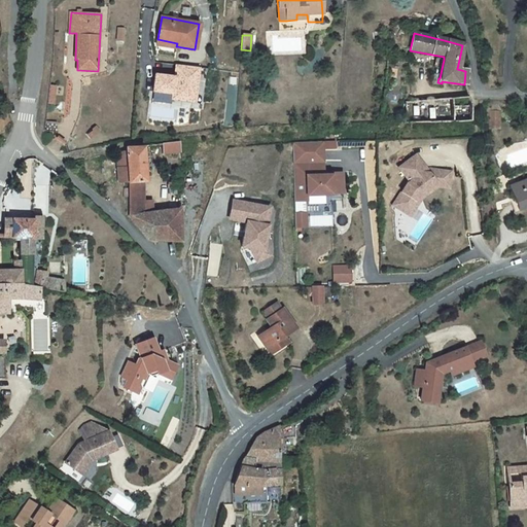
[(177,43),(157,39),(156,45),(176,48),(176,46),(177,43)]
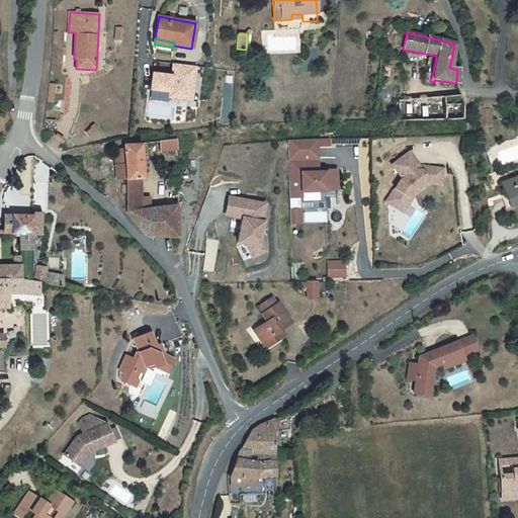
[(195,66),(173,64),(172,76),(153,74),(151,90),(169,92),(169,97),(190,100),(195,66)]
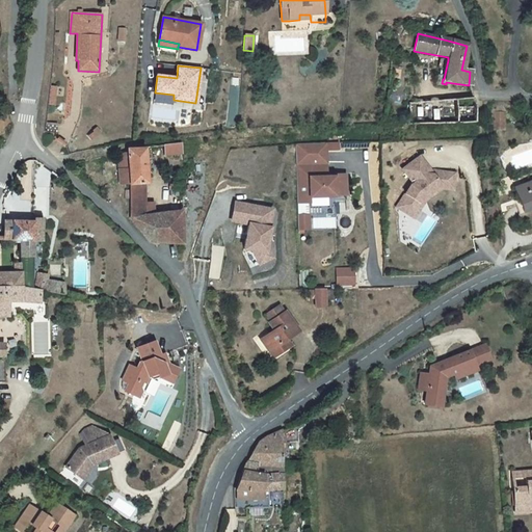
[(57,87),(50,86),(48,104),(55,105),(57,87)]
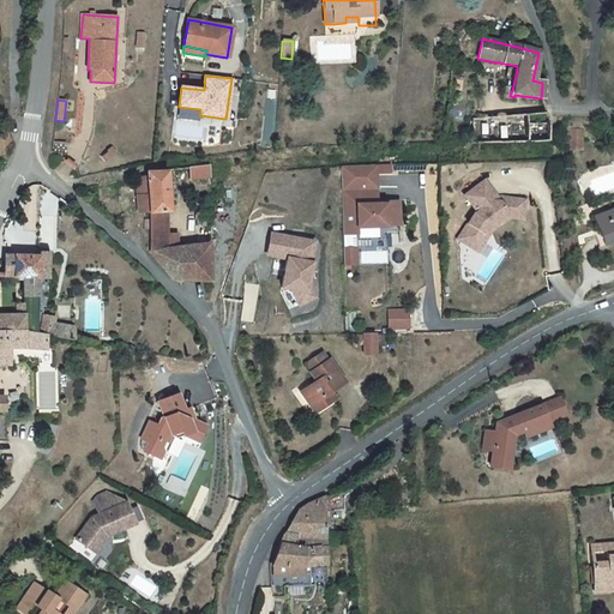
[(470,145),(548,142),(547,119),(546,113),(471,119),(470,145)]
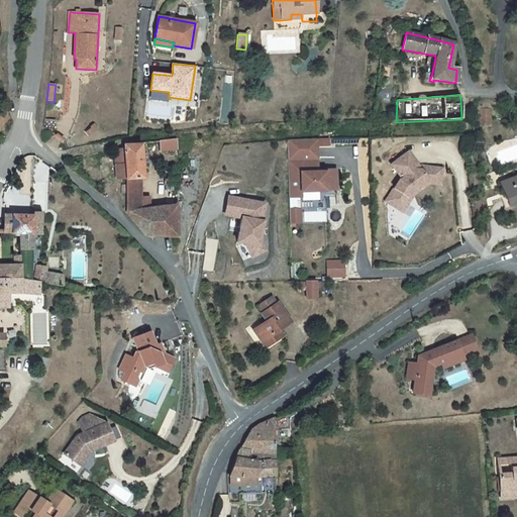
[(160,152),(176,150),(176,139),(160,141),(160,152)]
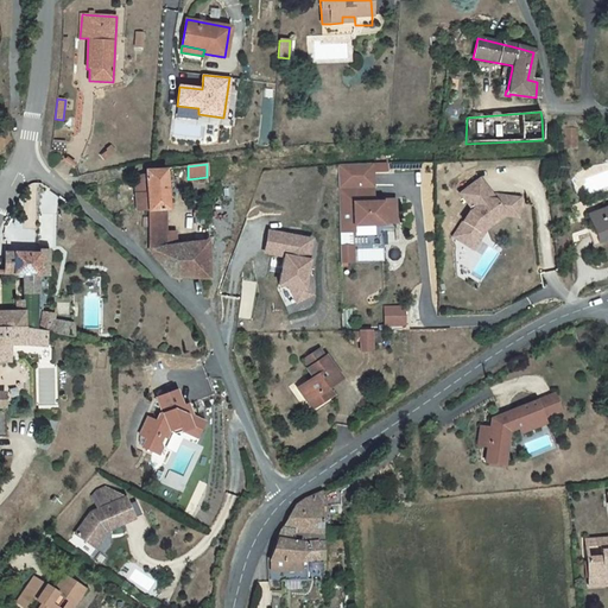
[(369,164),(335,165),(336,233),(352,233),(352,227),(379,226),(379,229),(392,229),(392,201),(371,201),(369,164)]
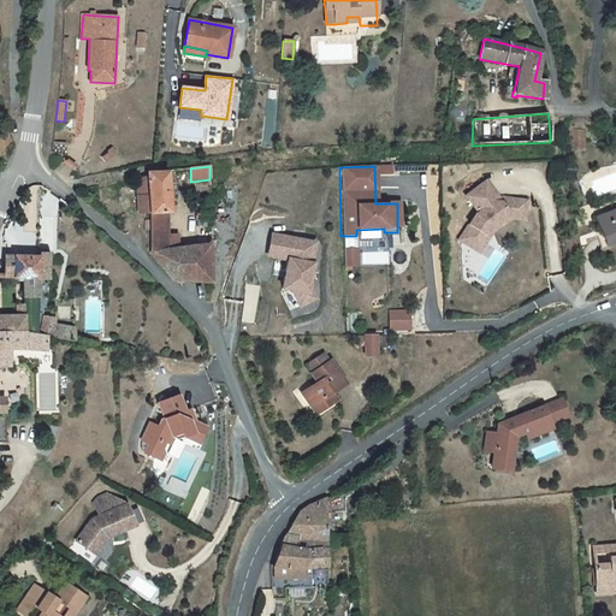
[(149,213),(149,253),(173,280),(209,282),(208,247),(208,246),(169,250),(167,213),(169,213),(166,172),(147,173),(148,179),(136,179),(138,213),(149,213)]
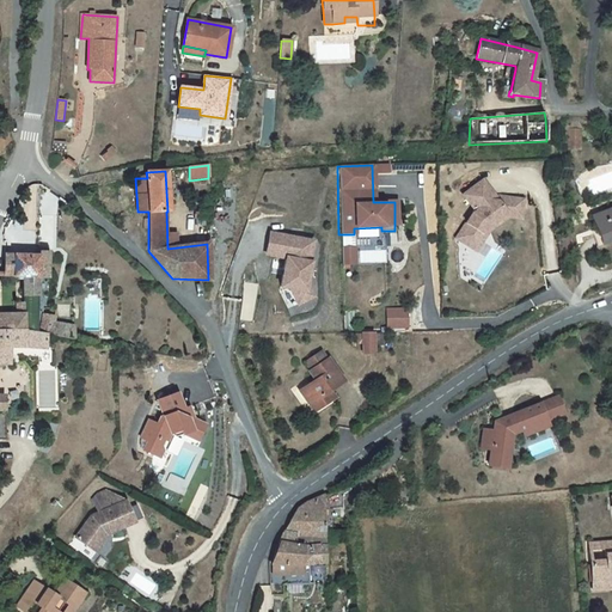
[(461,231),(478,242),(487,227),(507,213),(514,214),(521,209),(522,200),(499,196),(499,195),(493,194),(484,181),(464,195),(476,212),(472,214),(461,231)]
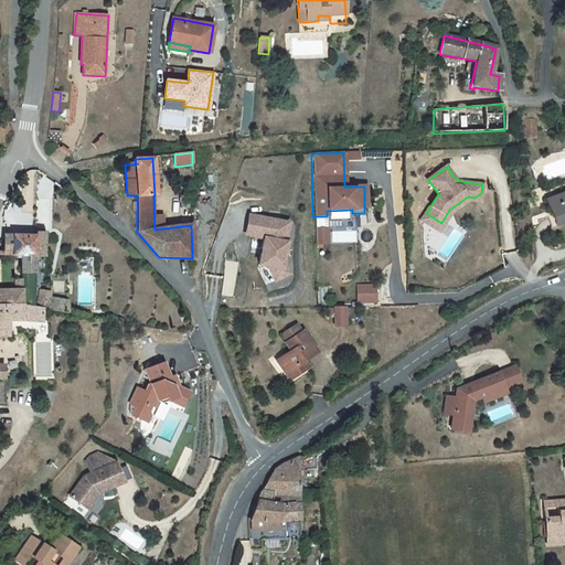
[(193,171),(193,181),(203,181),(202,170),(193,171)]
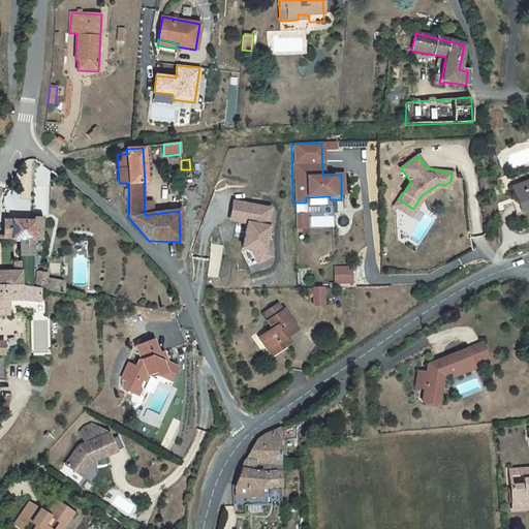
[(517,203),(521,212),(528,208),(528,180),(511,187),(515,197),(511,198),(514,204),(517,203)]
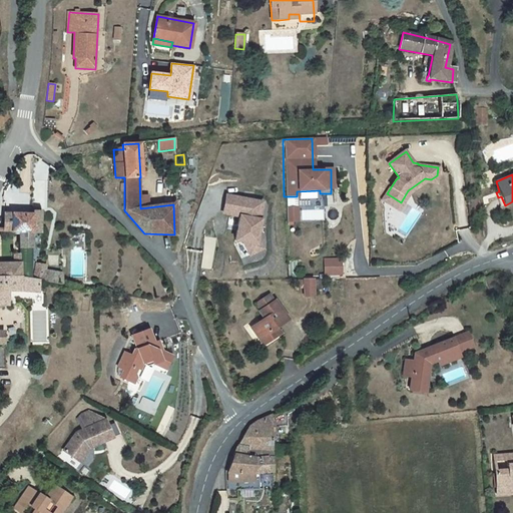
[(387,193),(383,199),(399,210),(410,193),(426,181),(436,183),(437,175),(431,179),(425,178),(408,190),(401,202),(387,193)]
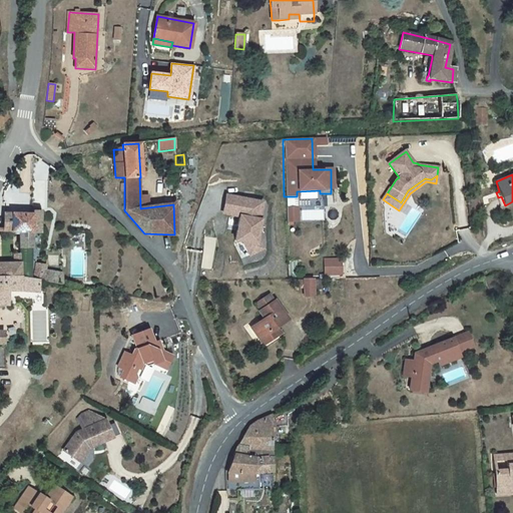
[(260,202),(231,197),(228,216),(236,217),(232,241),(241,243),(247,255),(260,249),(254,238),(258,220),(257,220),(260,202)]
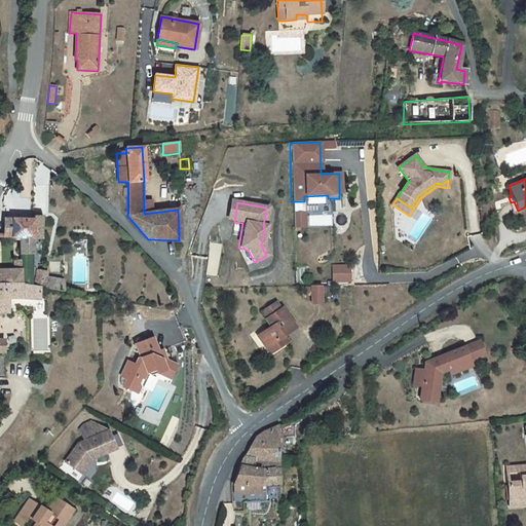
[(302,214),(292,215),(292,228),(303,227),(302,214)]
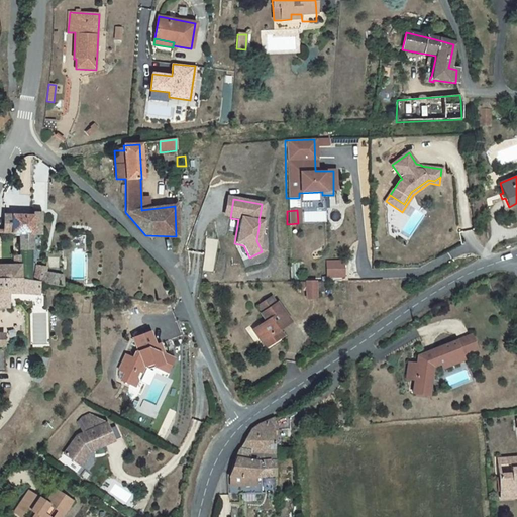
[(304,221),(326,220),(326,210),(304,212),(304,221)]
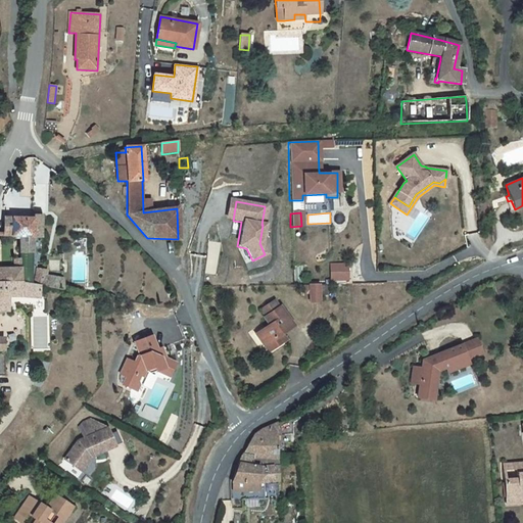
[(3,218),(2,234),(2,237),(18,238),(18,252),(31,251),(40,251),(42,216),(32,215),(32,219),(3,218)]
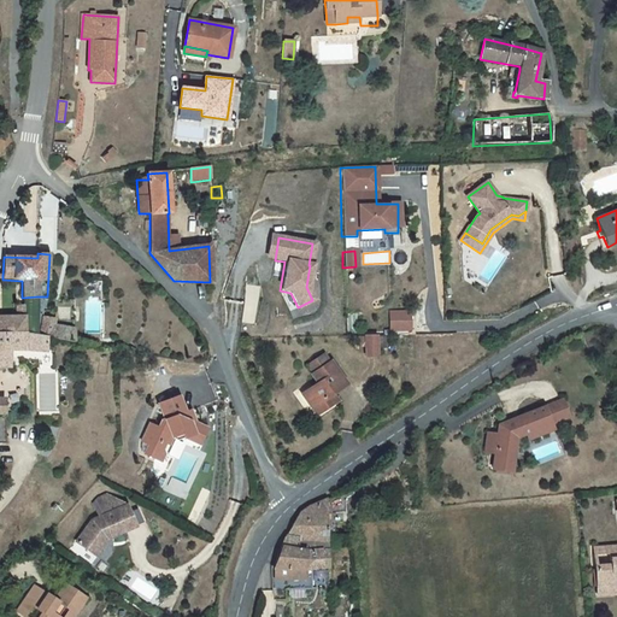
[(15,305),(16,317),(23,317),(24,333),(24,334),(34,336),(36,297),(22,298),(22,305),(15,305)]
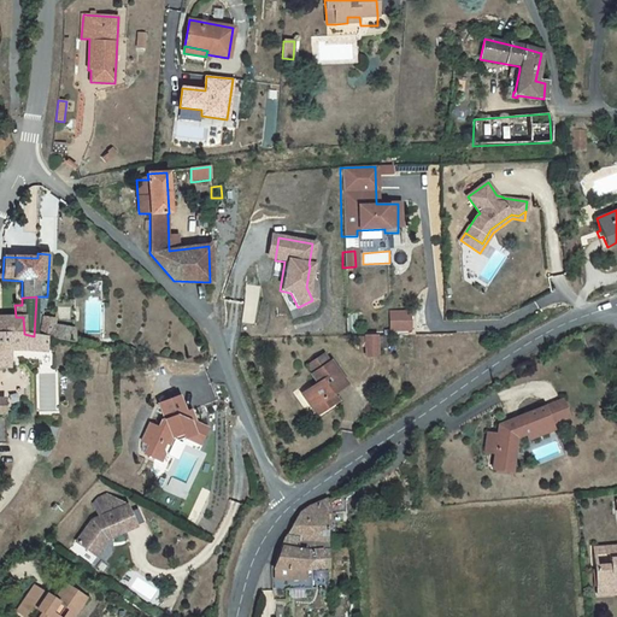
[(389,330),(413,329),(412,309),(389,310),(389,330)]
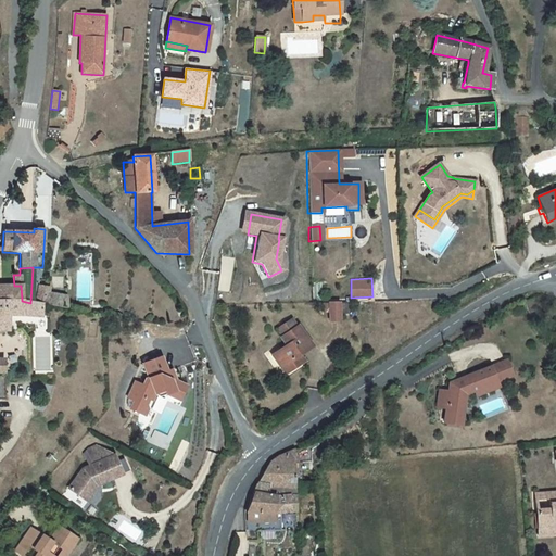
[(0,300),(22,300),(21,286),(14,286),(0,285),(0,300)]
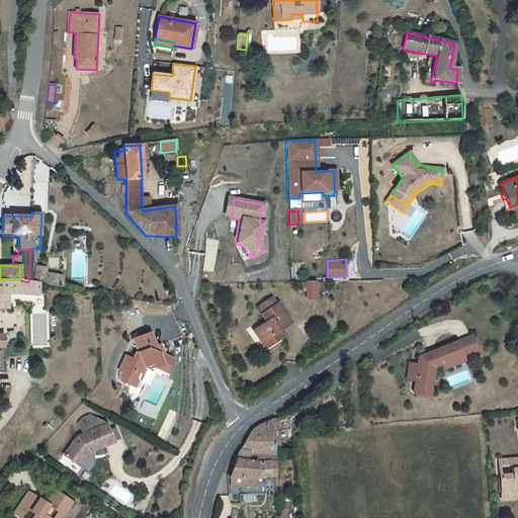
[(33,281),(44,283),(46,274),(47,268),(36,267),(33,281)]
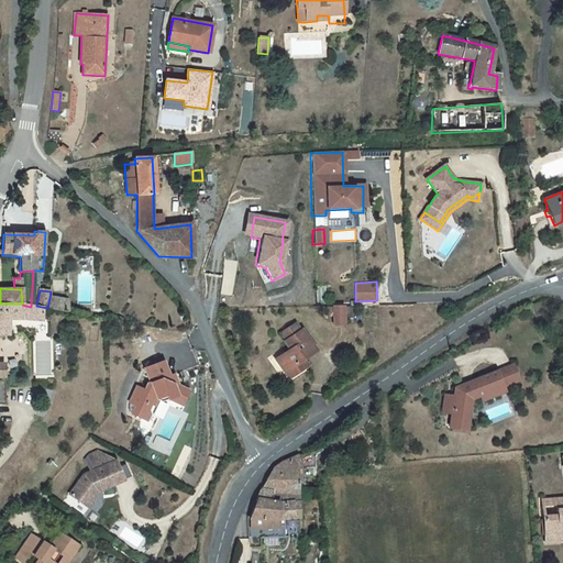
[(47,308),(47,310),(50,310),(52,310),(67,312),(67,311),(68,311),(68,299),(50,298),(47,308)]
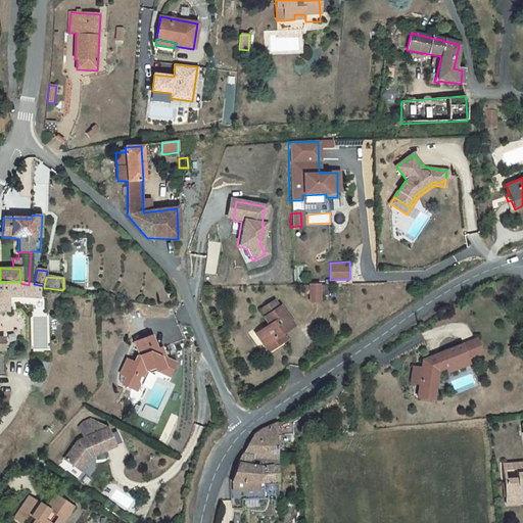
[(0,312),(6,312),(6,296),(39,298),(39,297),(41,297),(41,296),(46,296),(46,288),(44,288),(34,286),(29,285),(20,283),(20,282),(0,282),(0,312)]
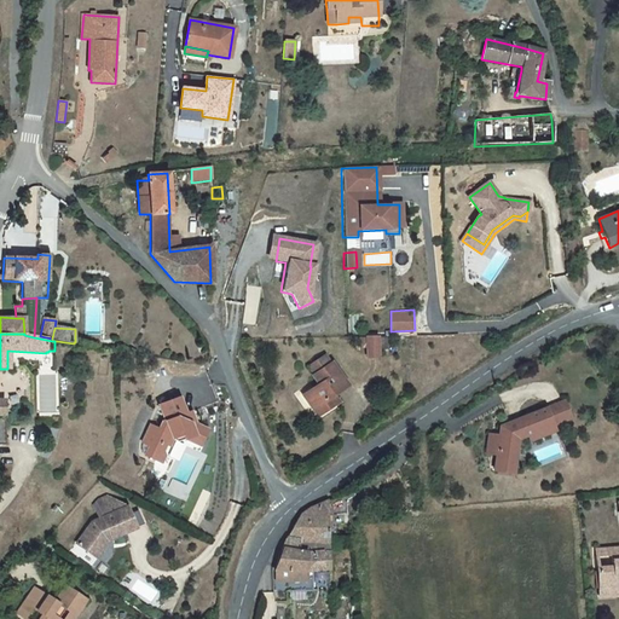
[(366,337),(368,358),(379,358),(377,337),(366,337)]
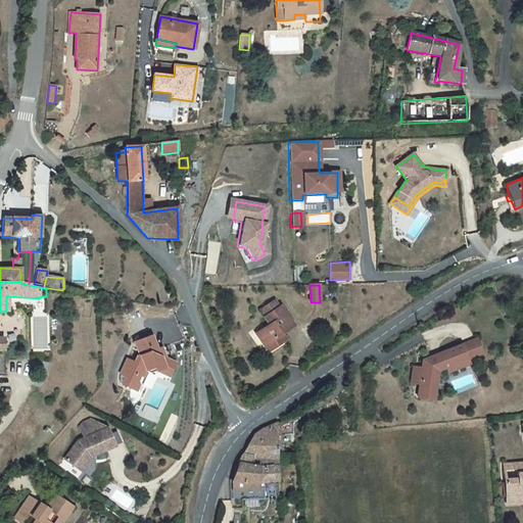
[(256,334),(267,348),(284,337),(282,334),(294,326),(280,306),(279,307),(275,300),(262,310),(266,317),(265,318),(270,325),(256,334)]
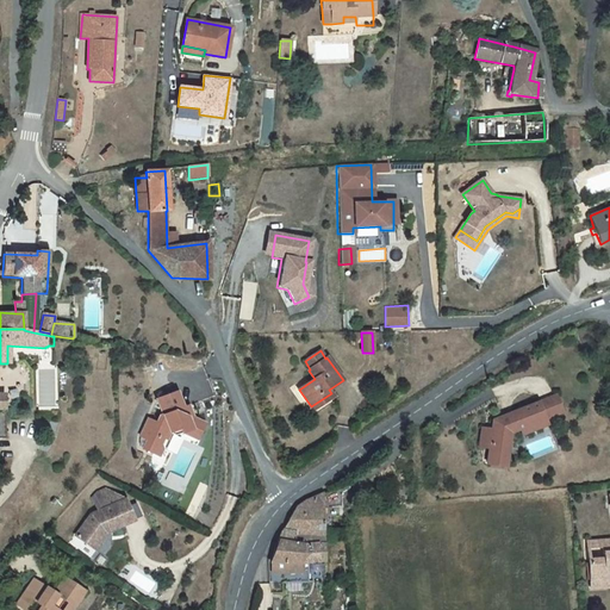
[(145,440),(141,449),(156,456),(160,449),(159,446),(161,439),(165,441),(169,431),(168,424),(178,429),(180,434),(190,430),(198,435),(203,425),(191,419),(187,406),(181,409),(176,392),(156,399),(162,416),(159,417),(155,424),(147,419),(138,437),(145,440)]
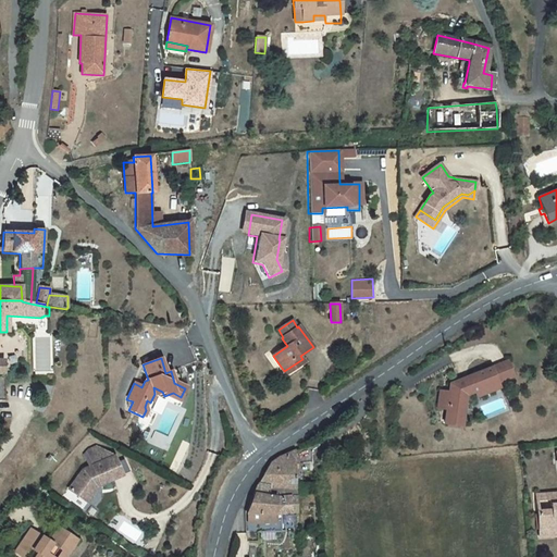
[(302,359),(284,371),(286,374),(304,362),(302,359)]
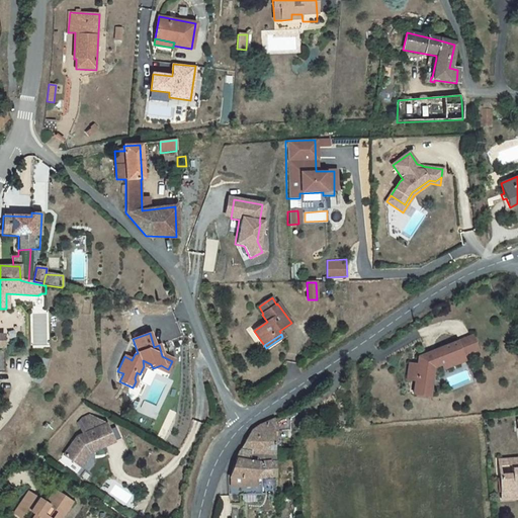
[(471,336),(457,342),(462,356),(478,350),(471,336)]
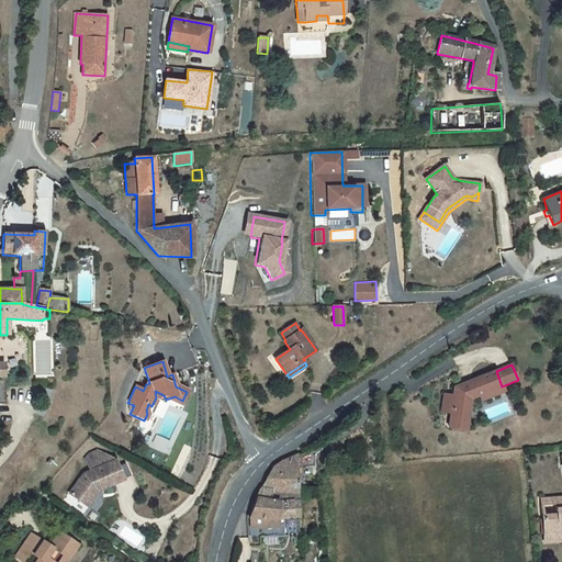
[(450,413),(449,423),(468,416),(470,398),(479,395),(502,386),(496,371),(454,388),(453,396),(445,394),(441,412),(450,413)]
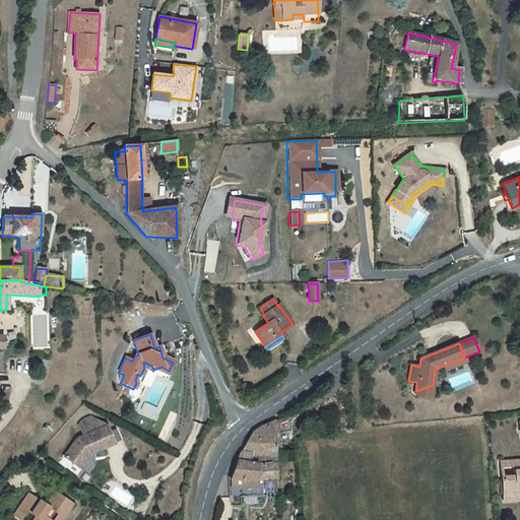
[(464,358),(443,366),(444,371),(466,363),(464,358)]
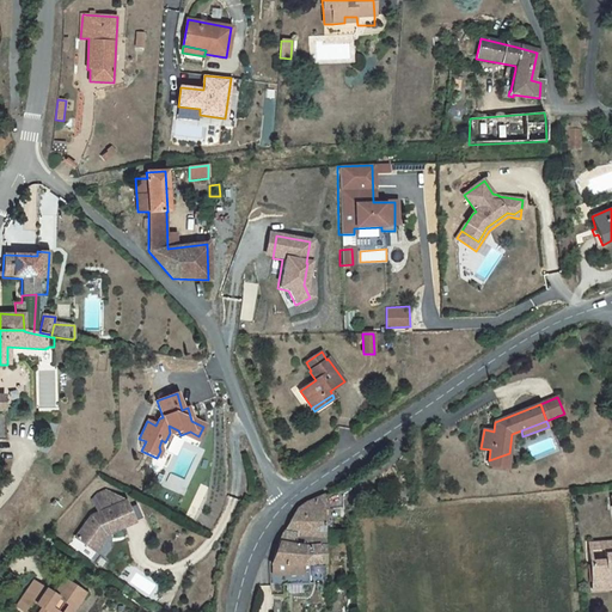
[(173,438),(181,435),(178,430),(169,426),(170,433),(170,435),(173,438)]
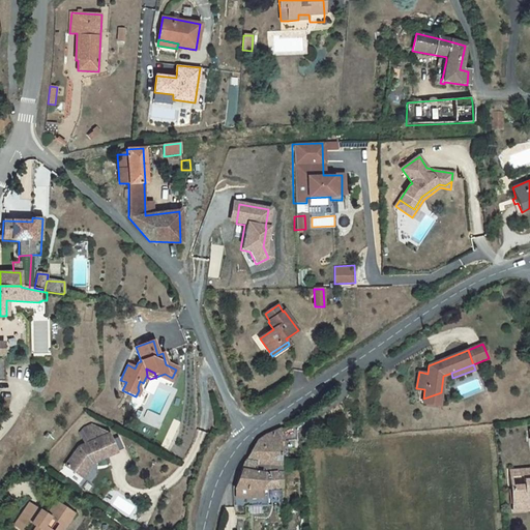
[(170,383),(172,378),(165,374),(157,377),(158,377),(170,383)]
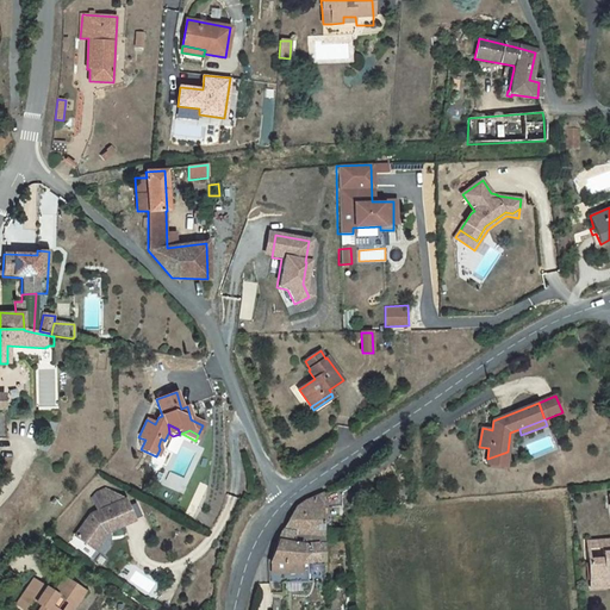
[(508,452),(487,459),(486,465),(505,467),(508,452)]
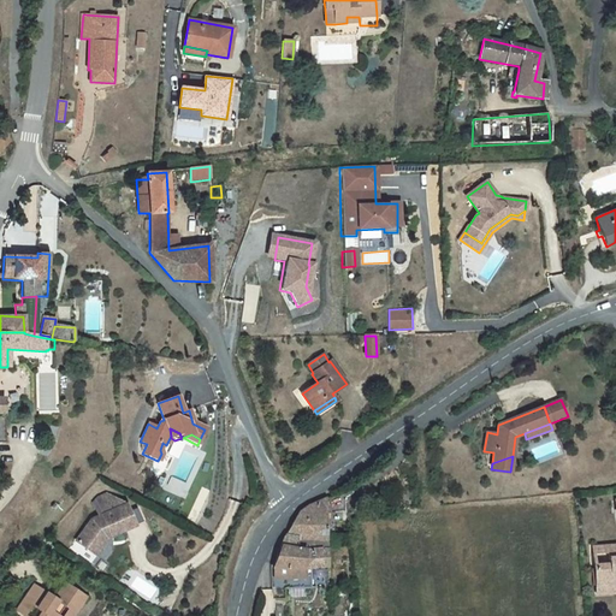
[(298,513),(280,542),(326,540),(326,533),(325,515),(331,514),(344,513),(343,492),(341,493),(306,508),(306,510),(298,513)]
